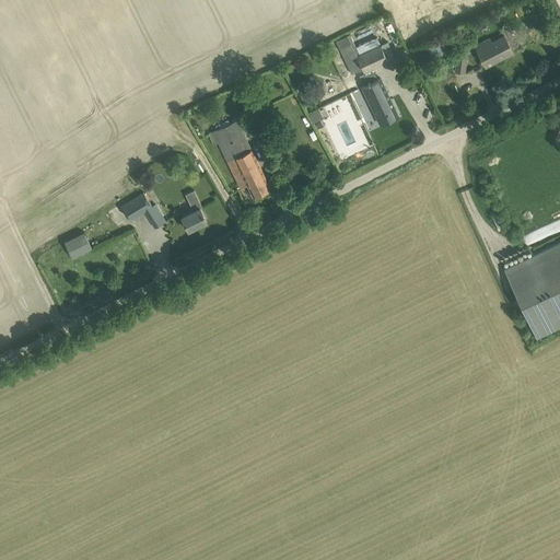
[(490,37),(475,45),(486,66),(513,51),(504,35),(492,42),(490,37)]
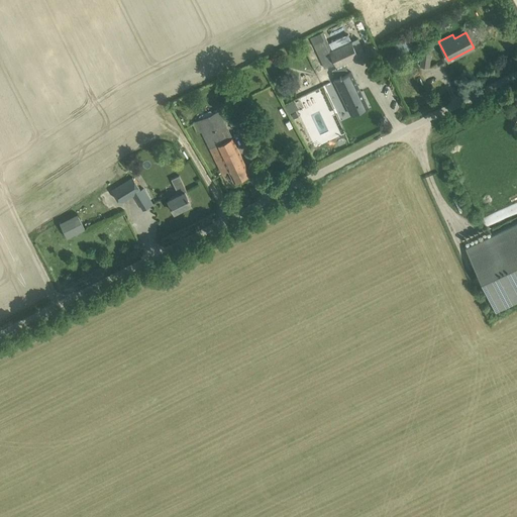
[(348,33),(341,36),(328,42),(326,37),(313,43),(325,69),(335,64),(336,66),(358,56),(357,56),(365,52),(358,37),(351,40),(348,33)]
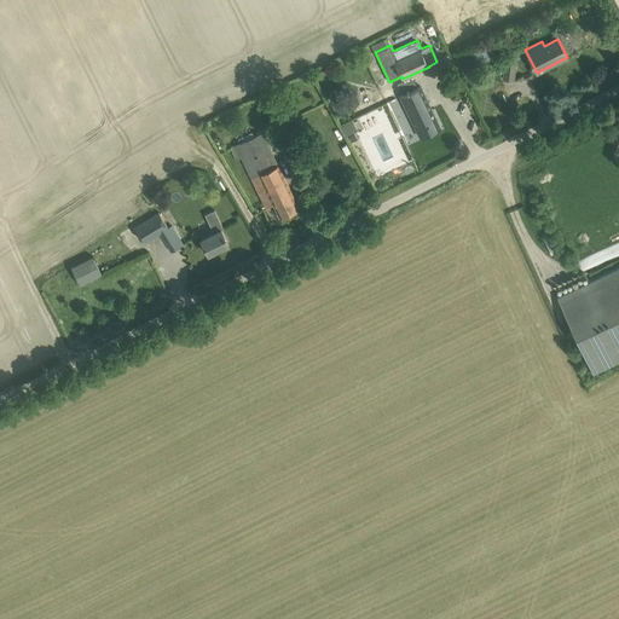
[(470,50),(478,64),(496,56),(489,41),(470,50)]
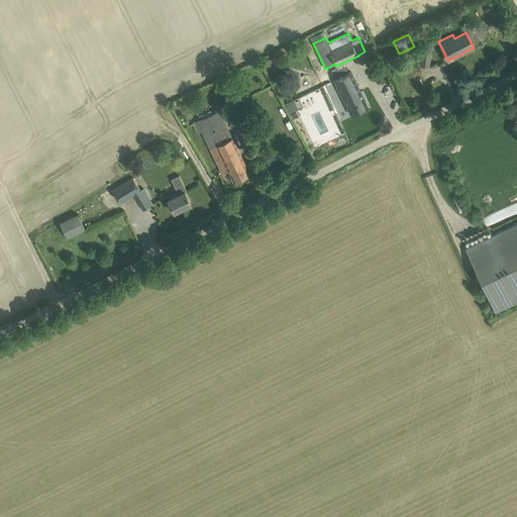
[(430,53),(428,47),(428,46),(427,47),(426,47),(426,46),(423,48),(422,49),(422,56),(421,66),(429,67),(430,53)]
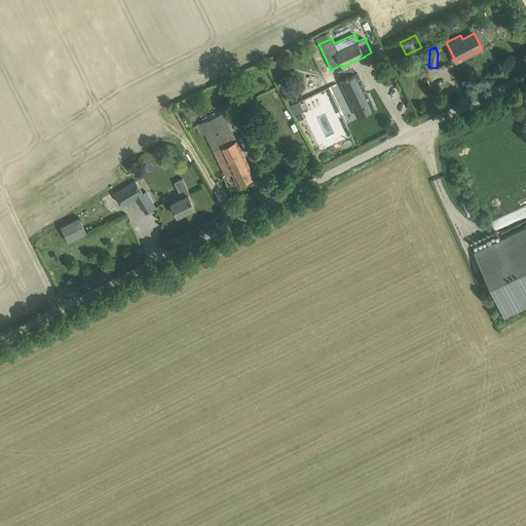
[(278,67),(283,61),(276,58),(273,64),(278,67)]
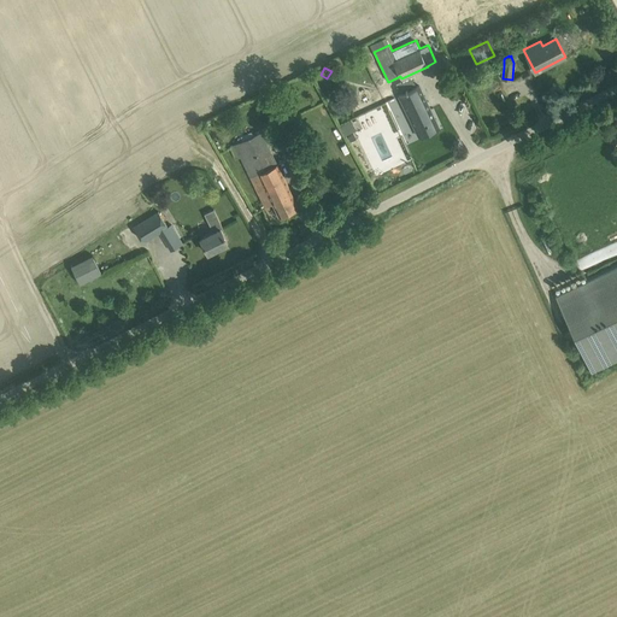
[(419,86),(400,95),(419,136),(439,127),(419,86)]
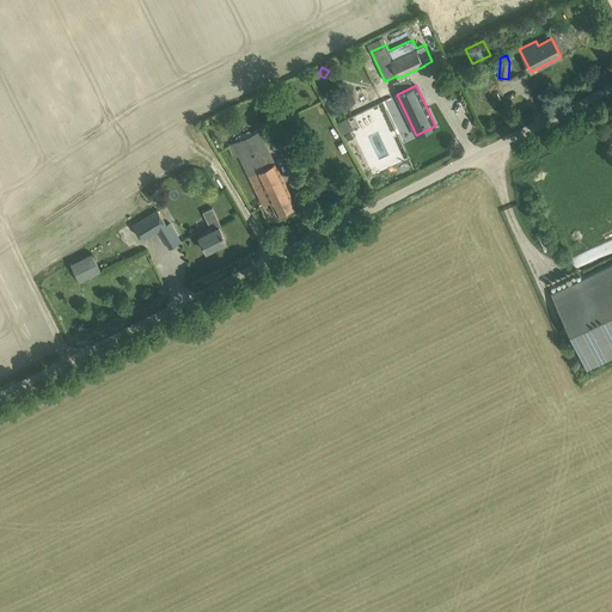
[(297,204),(259,130),(233,142),(263,207),(271,203),(276,214),(297,204)]
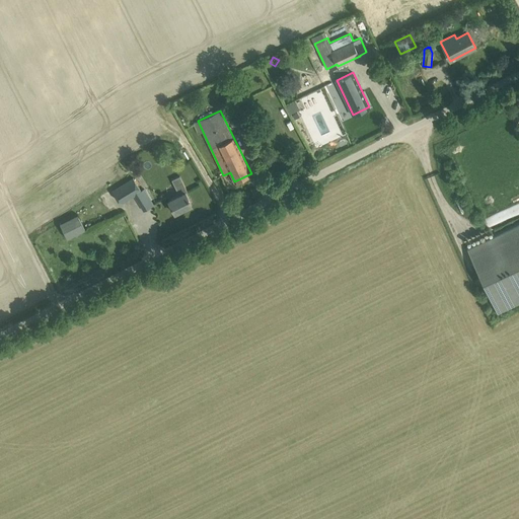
[(106,181),(120,204),(134,195),(144,210),(153,205),(144,189),(141,190),(128,168),(106,181)]
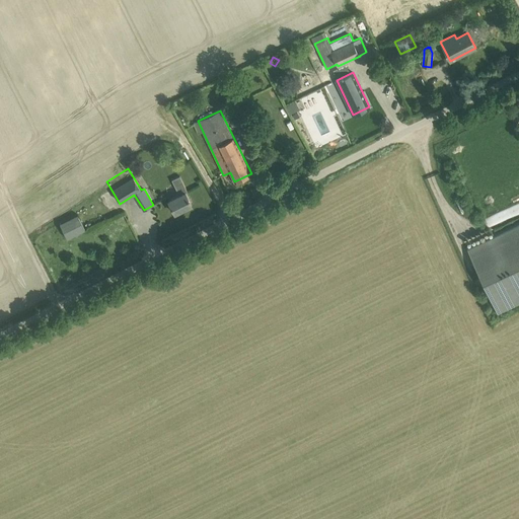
[(179,196),(168,201),(174,213),(192,204),(186,193),(188,192),(179,175),(172,179),(179,196)]
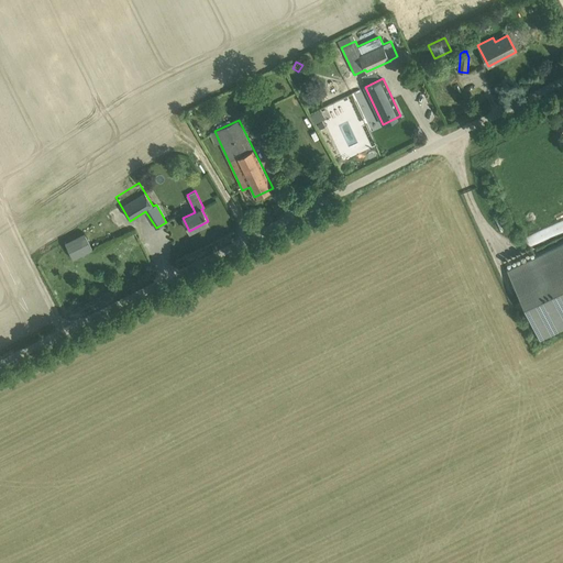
[(65,241),(74,258),(92,249),(85,231),(65,241)]
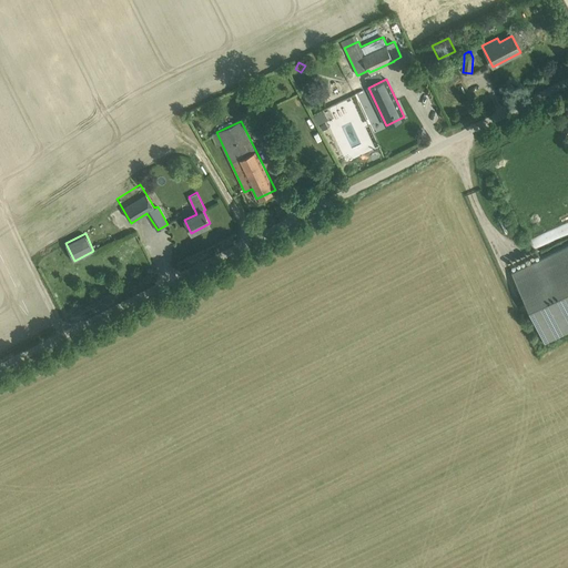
[(545,343),(567,331),(567,244),(511,272),(545,343)]
